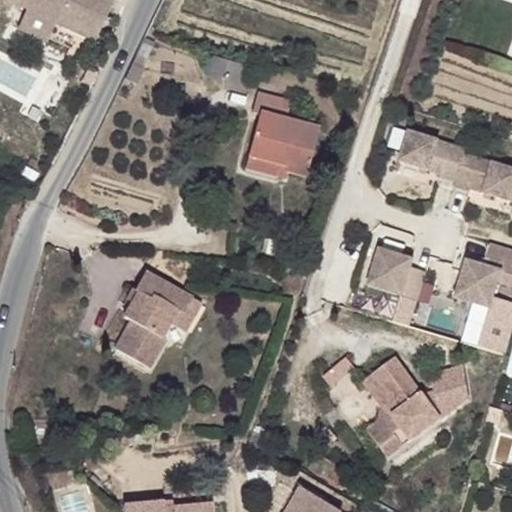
[(114,0),(8,0),(27,8),(56,23),(95,41),(114,0)]
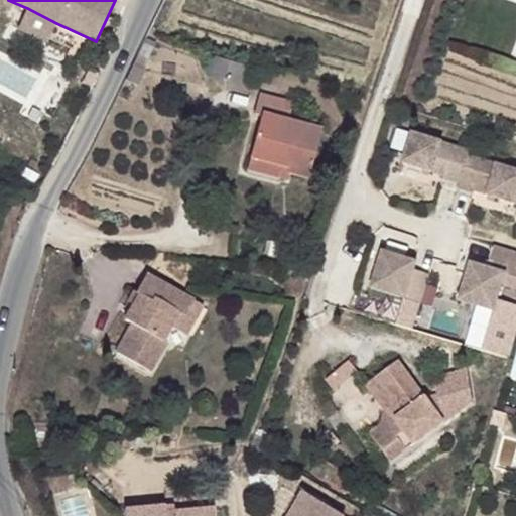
[(56,23),(27,8),(18,27),(47,40),(56,23)]
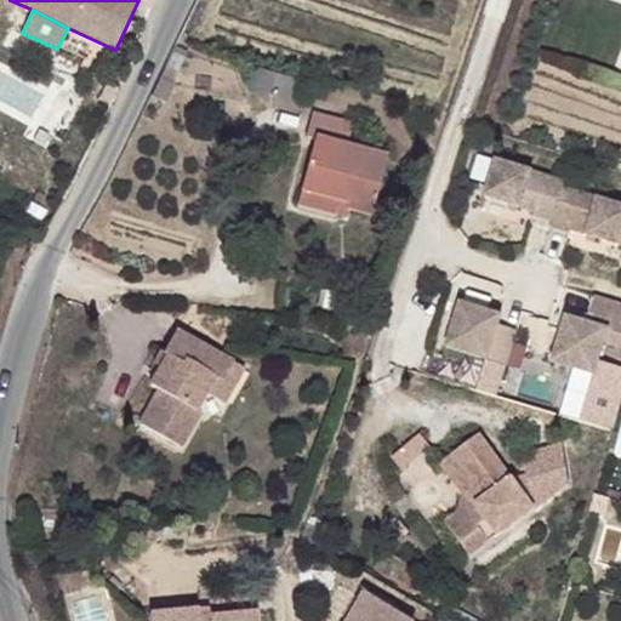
[(177,70),(166,67),(152,96),(165,103),(175,83),(172,81),(177,70)]
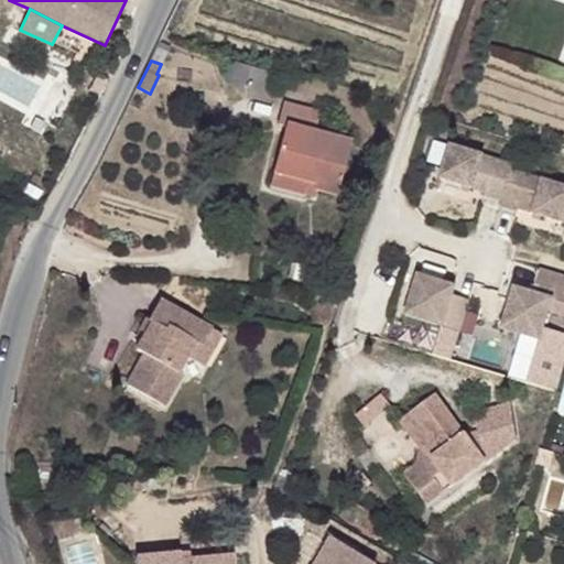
[(315,132),(321,111),(284,101),(279,125),(285,126),(273,172),(316,183),(315,190),(337,195),(351,142),(315,132)]
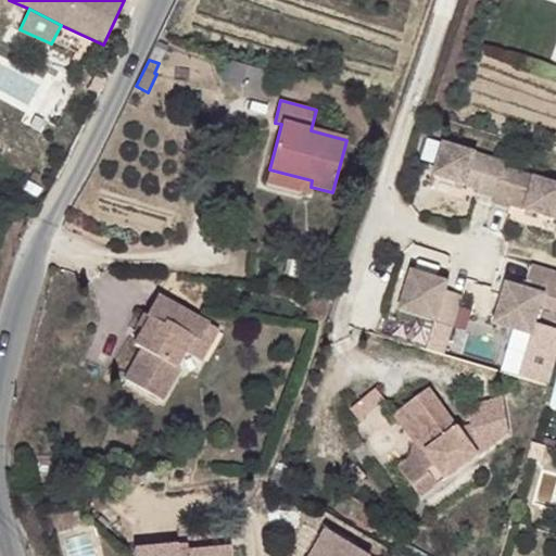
[(505,163),(442,143),(432,176),(478,190),(478,192),(494,198),(503,167),(505,163)]
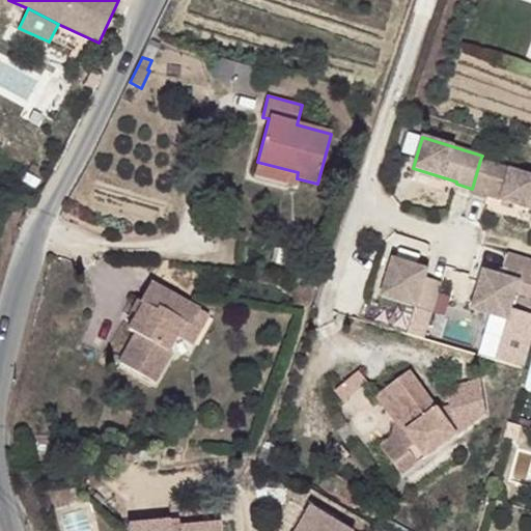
[(472,189),(470,194),(486,198),(487,196),(530,210),(530,207),(530,175),(480,160),(472,189)]
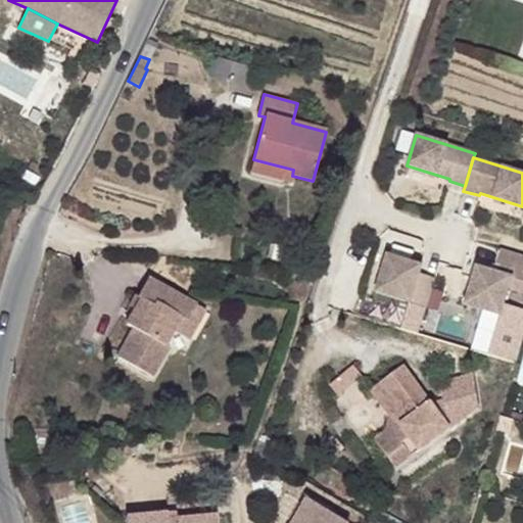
[(293,170),(253,159),(250,172),(292,184),(294,177),(292,176),(293,170)]
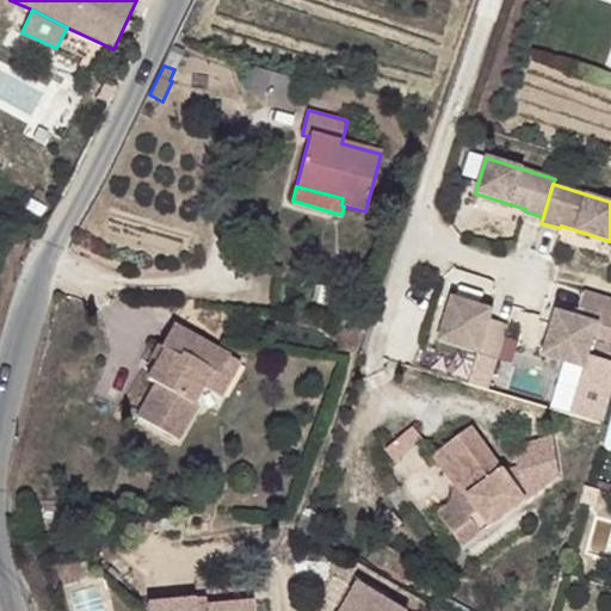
[(610,298),(585,291),(579,309),(610,319),(610,298)]
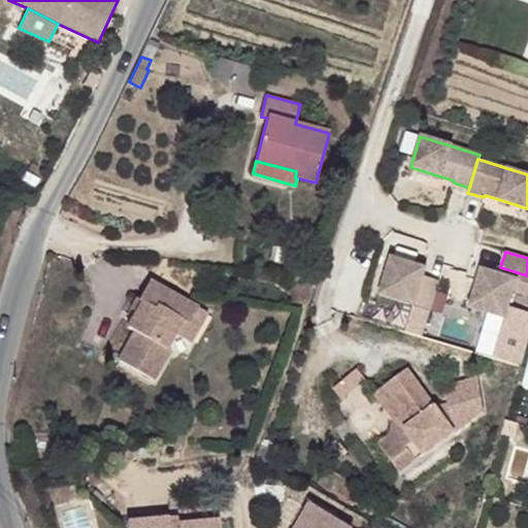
[(425,269),(390,259),(382,287),(416,297),(413,307),(428,311),(437,283),(423,277),(425,269)]
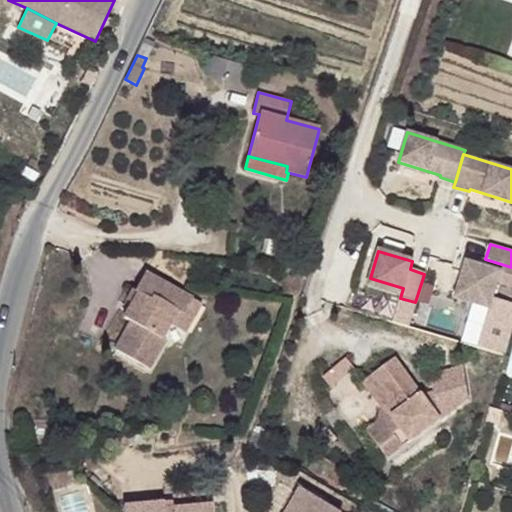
[(500,272),(466,261),(458,289),(492,299),(500,272)]
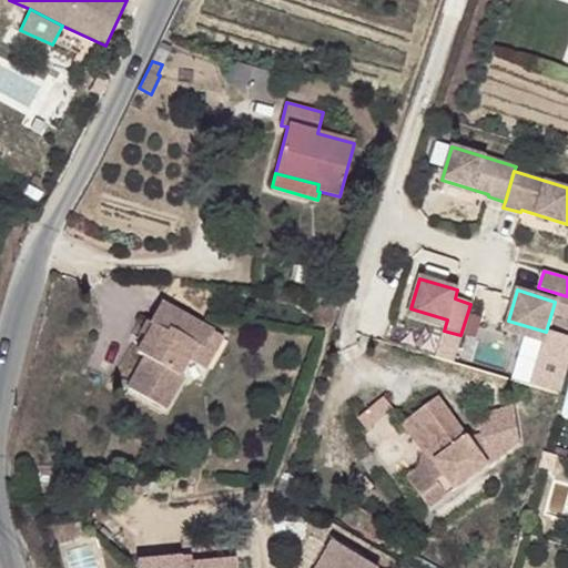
[(213,332),(161,302),(150,322),(153,324),(137,352),(145,356),(128,387),(165,409),(184,376),(181,374),(198,345),(204,348),(213,332)]
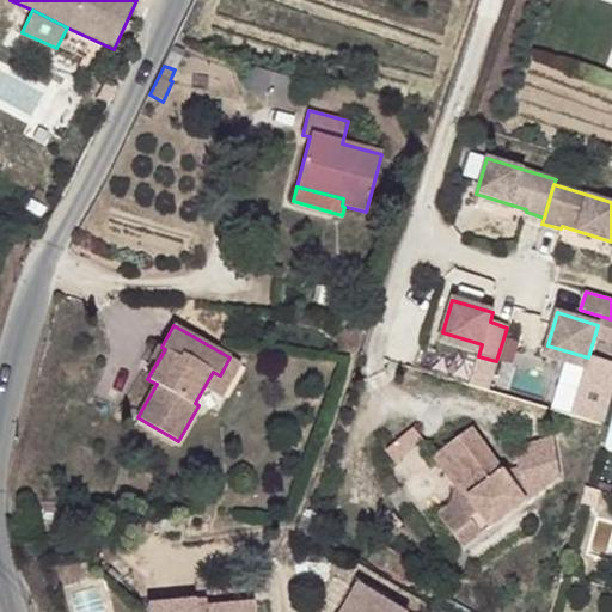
[(442,332),(439,343),(478,356),(482,344),(442,332)]
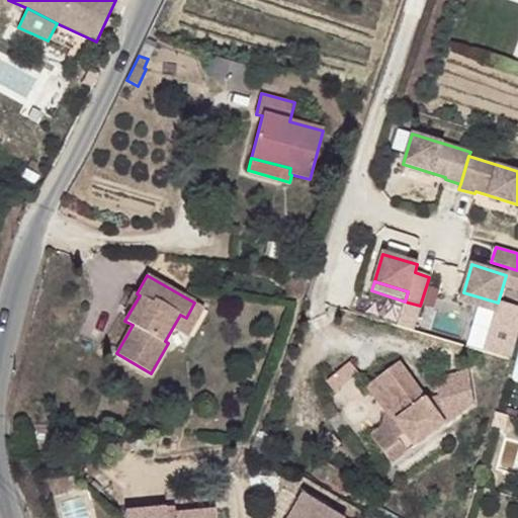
[(498,303),(463,292),(460,301),(495,312),(498,303)]
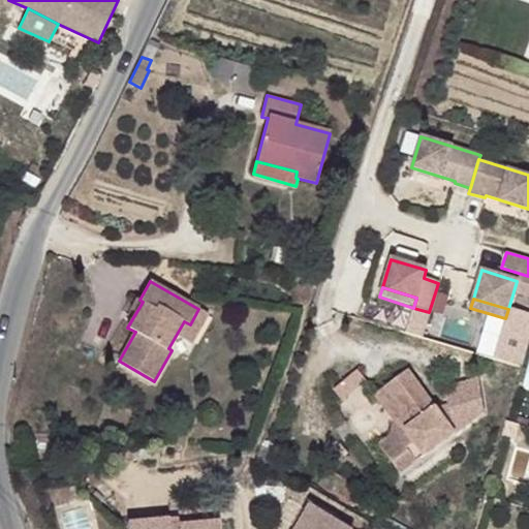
[(191,344),(208,313),(198,309),(190,324),(184,321),(176,335),(191,344)]
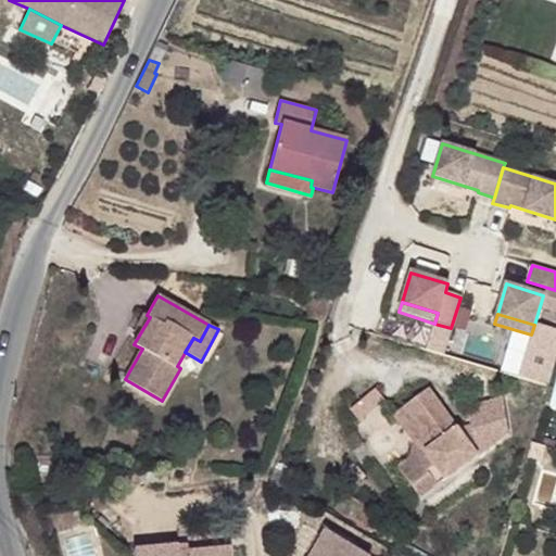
[(376,388),(359,403),(368,413),(384,399),(376,388)]
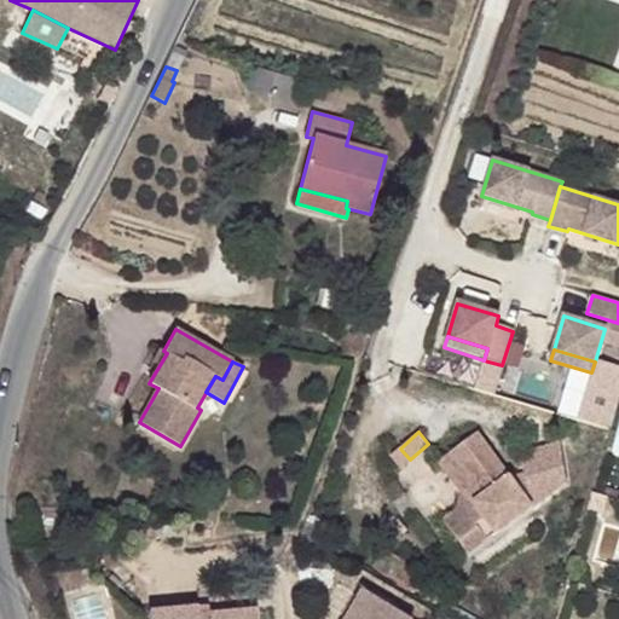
[(510,476),(478,433),(451,452),(476,487),(473,508),(472,513),(450,528),(469,554),(533,507),(510,476)]
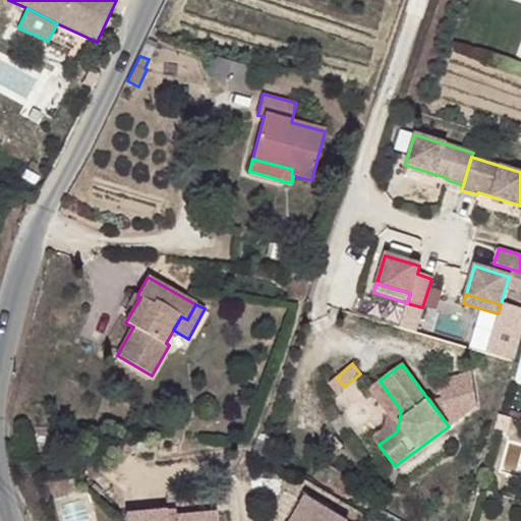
[(477,405),(472,372),(438,383),(442,398),(446,413),(453,423),(477,405)]
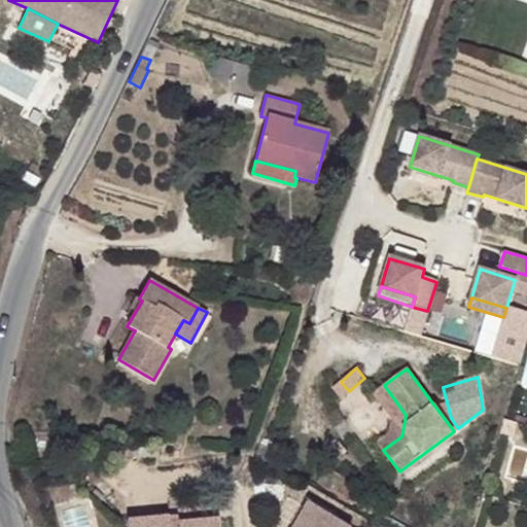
[(349,391),(341,382),(332,388),(341,397),(349,391)]
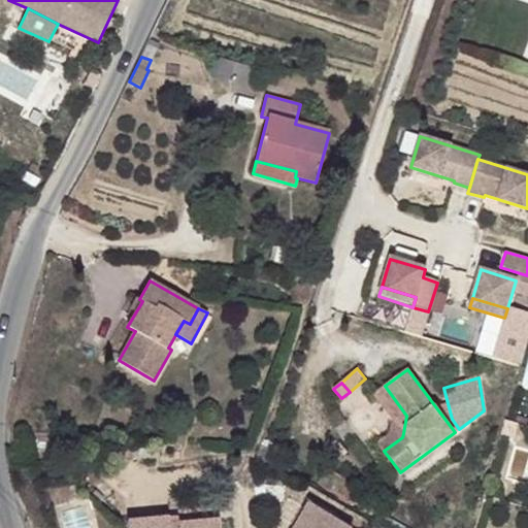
[(406,416),(385,386),(374,394),(403,433),(406,416)]
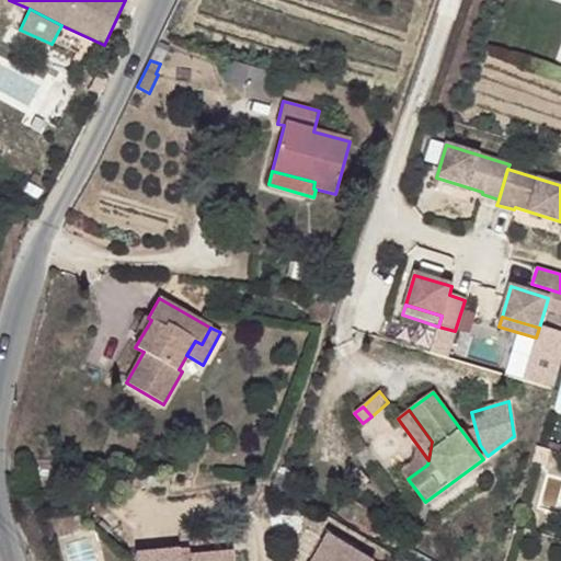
[(480,445),(476,428),(462,432),(483,459),(488,456),(480,445)]
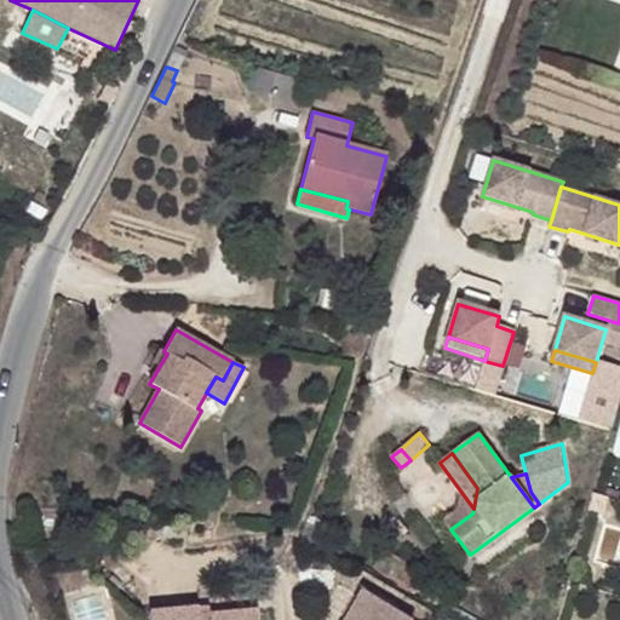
[(329,521),(317,518),(316,530),(327,532),(329,521)]
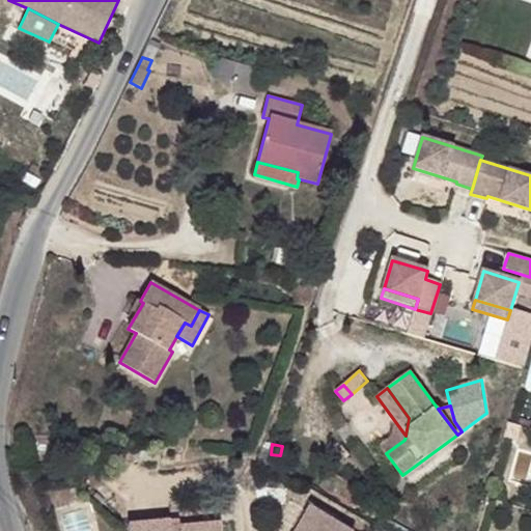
[(350,530),(313,508),(298,530),(350,530)]
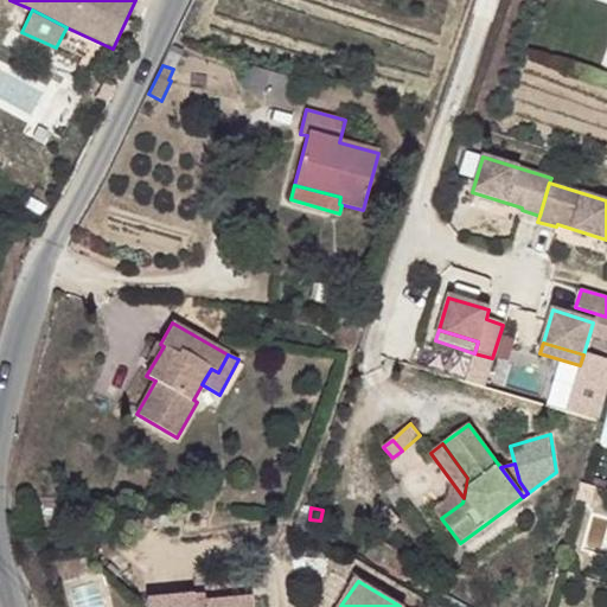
[(205,601),(195,602),(195,594),(147,599),(147,606),(253,606),(253,596),(205,601)]
